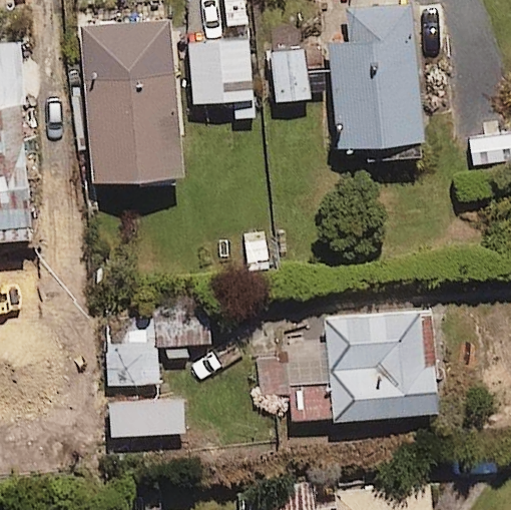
[(366,164),(425,158),(410,2),(353,8),(356,42),(330,44),(340,147),(365,145),(366,164)]
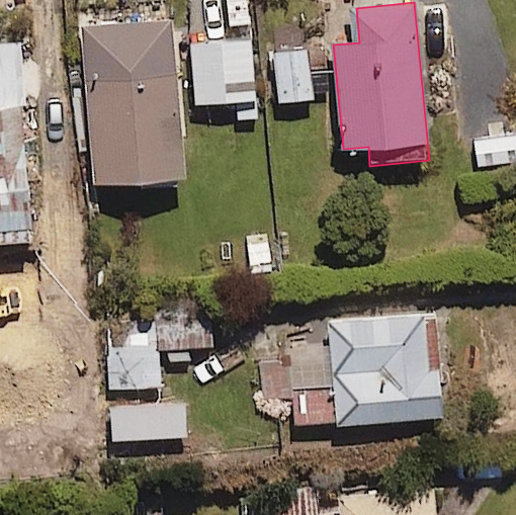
[(171,16),(80,24),(94,181),(186,172),(171,16)]
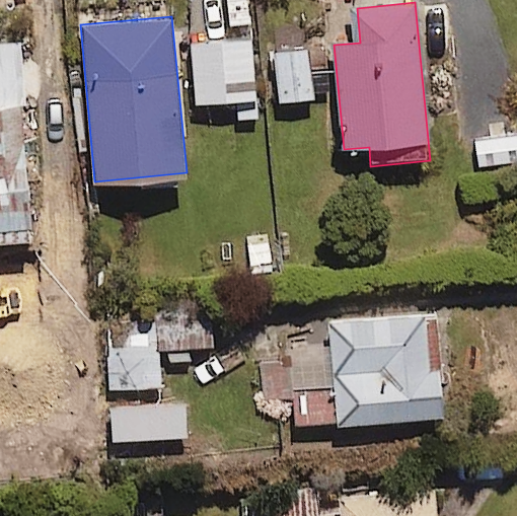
[(0,245),(32,242),(19,101),(26,100),(20,37),(0,39),(0,245)]
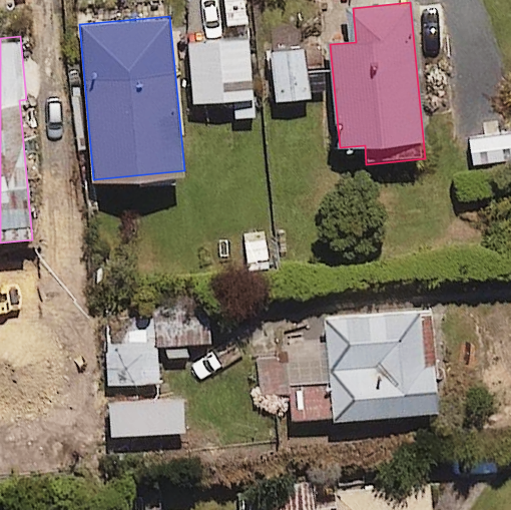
[(185,43),(189,103),(232,101),(232,114),(252,113),(248,40),(185,43)]
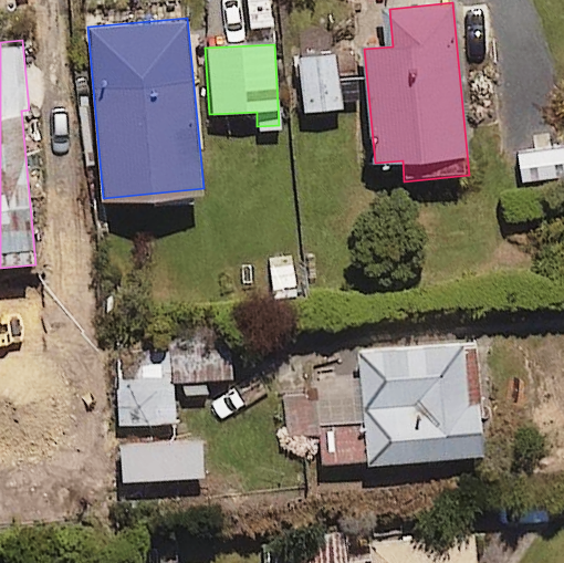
[(341,55),(301,56),(302,106),(342,105),(341,55)]
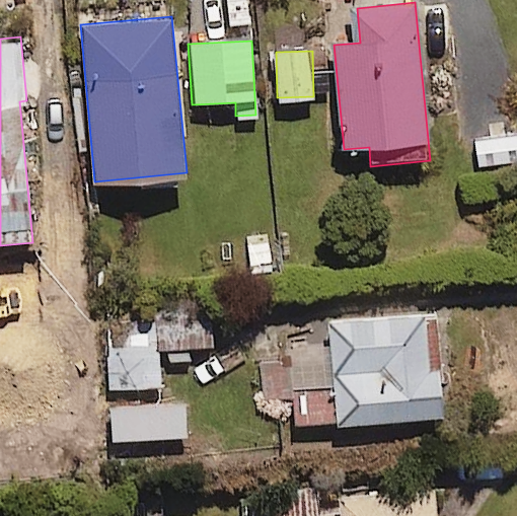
[(516,131),(470,139),(475,167),(516,160),(516,131)]
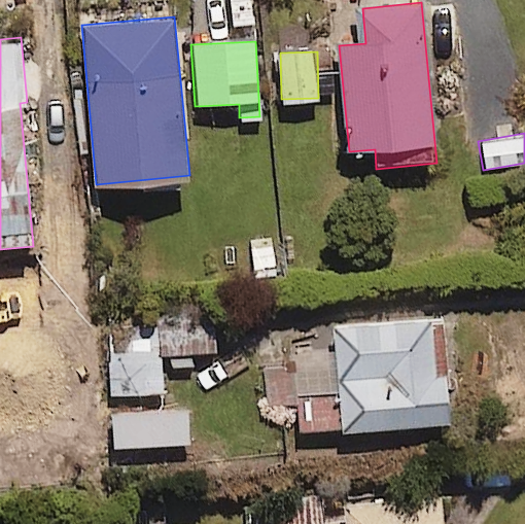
[(272,234),(249,237),(254,277),(277,274),(272,234)]
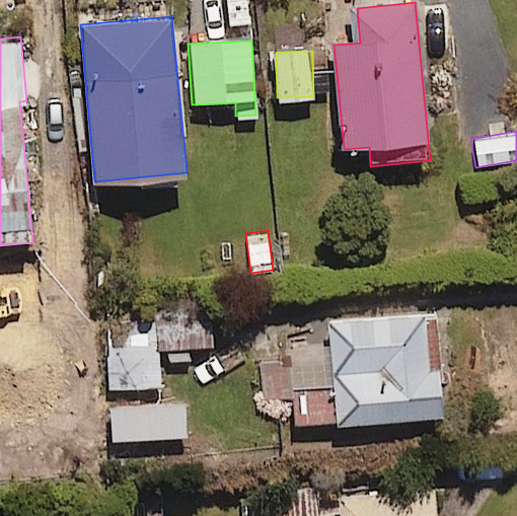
[(431,311),(328,319),(337,422),(439,414),(431,311)]
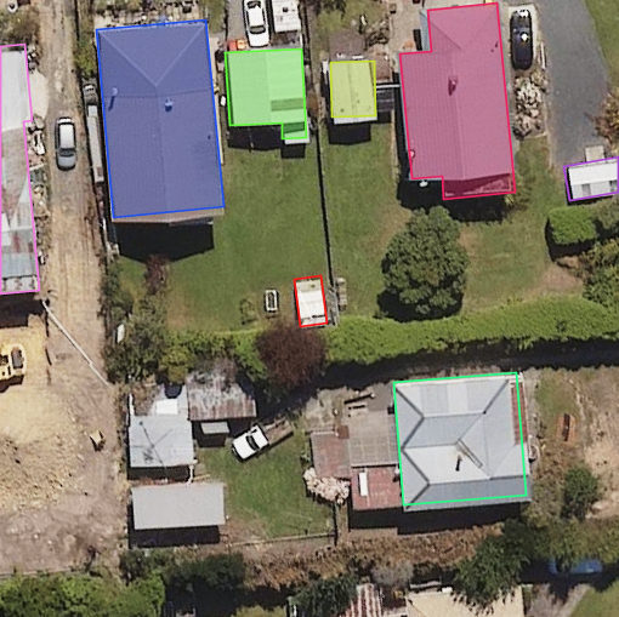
[(257,376),(128,380),(130,470),(191,469),(189,418),(259,417),(257,376)]
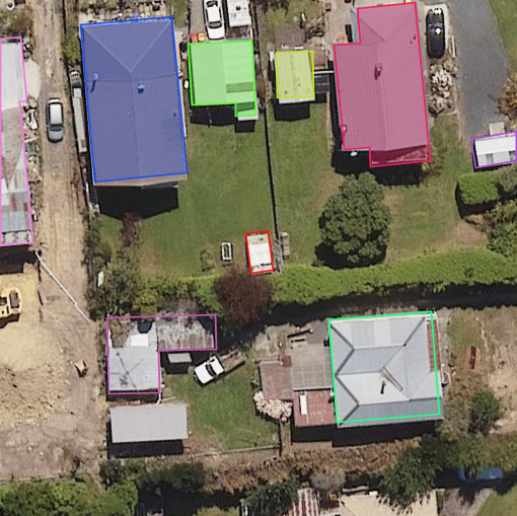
[(189,404),(105,407),(106,442),(190,440),(189,404)]
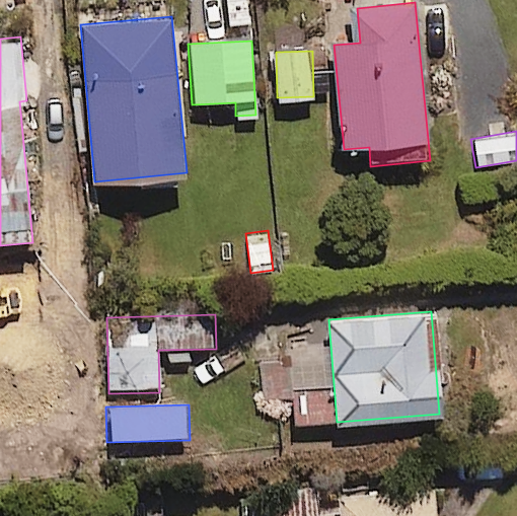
[(320,515),(318,485),(250,490),(252,515),(320,515)]
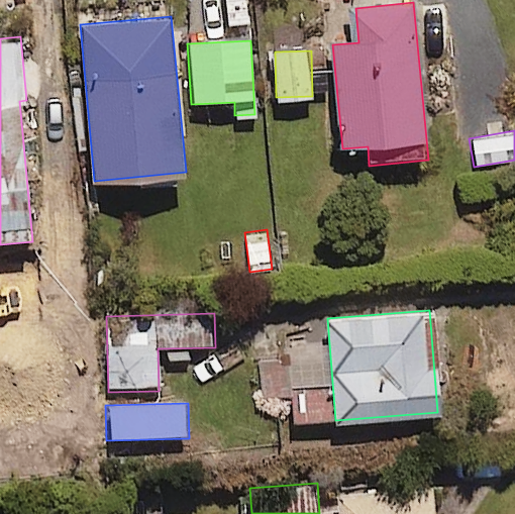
[(438,513),(436,484),(336,491),(337,513),(438,513)]
